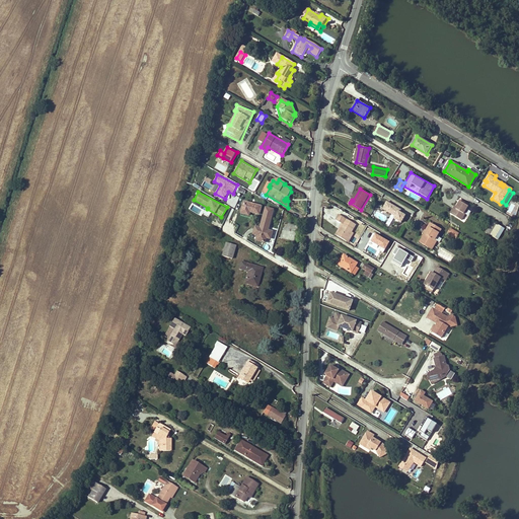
[(385,201),(380,210),(401,222),(406,213),(385,201)]
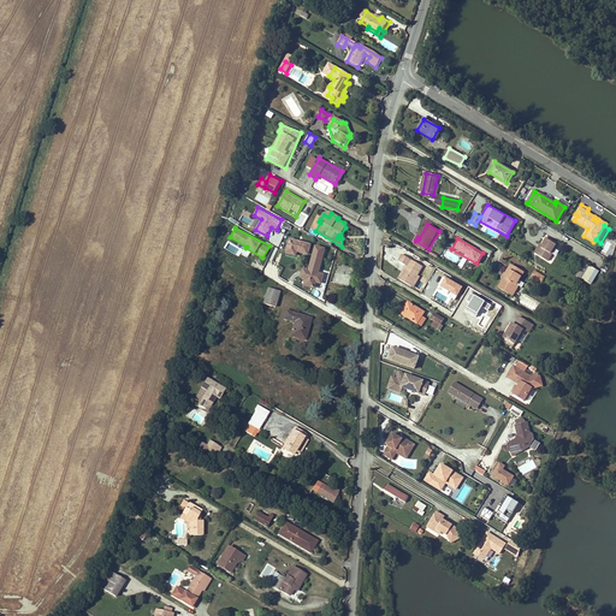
[(543,247),(538,255),(548,260),(557,244),(546,238),(543,247)]
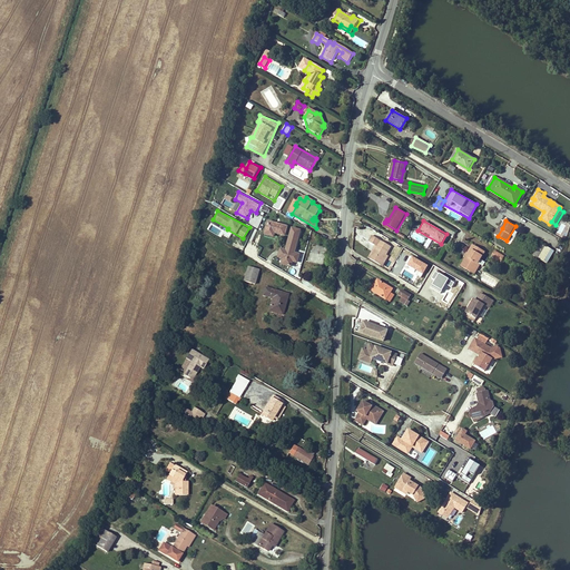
[(287,226),(268,222),(265,234),(274,236),(275,233),(285,235),(287,226)]
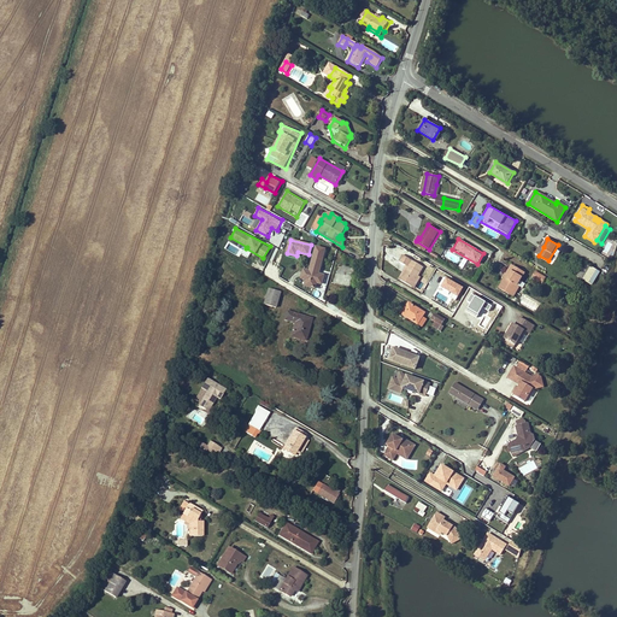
[(316,246),(310,271),(304,270),(301,278),(307,280),(305,286),(315,288),(316,282),(321,283),(323,275),(318,274),(325,250),(316,246)]
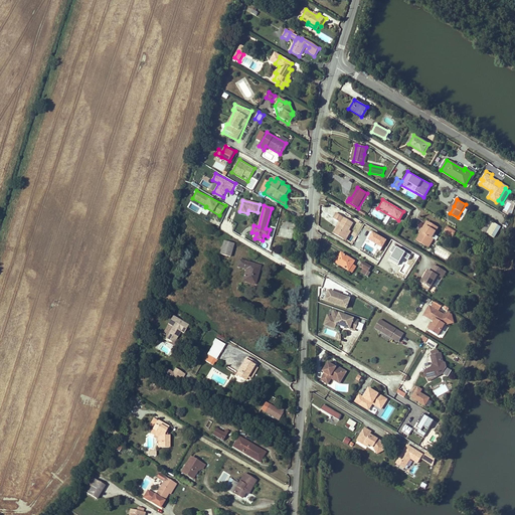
[(370,214),(381,220),(384,214),(373,208),(370,214)]
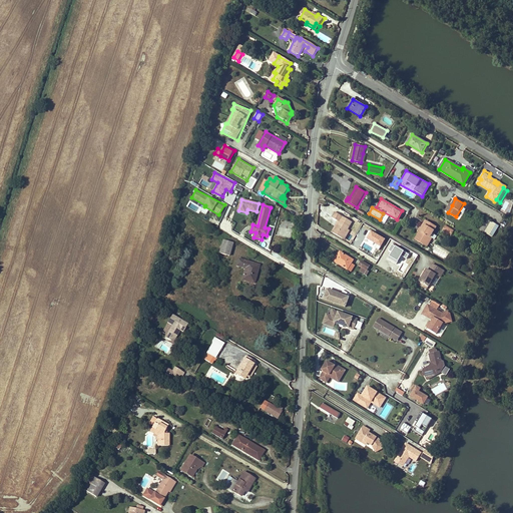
[(352,220),(335,210),(331,215),(339,220),(333,230),(342,235),(346,229),(352,220)]
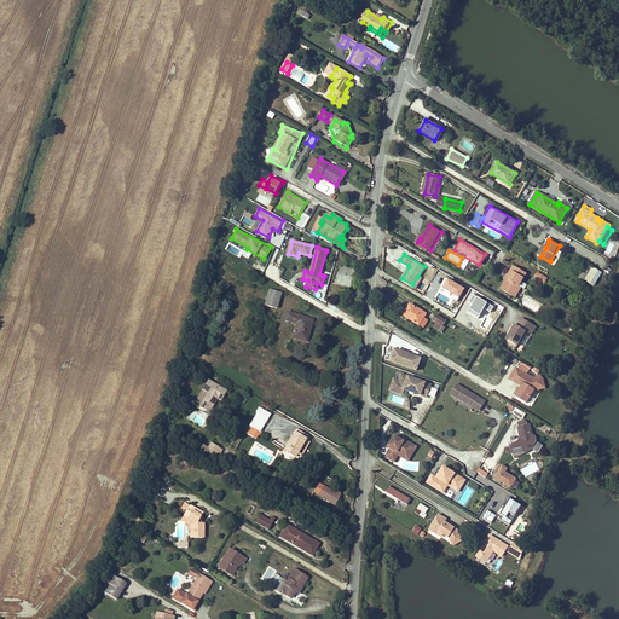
[(597,270),(586,264),(579,277),(590,283),(597,270)]
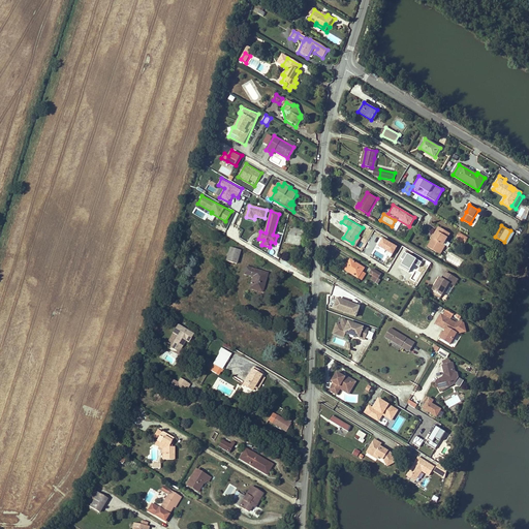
[(450,234),(439,227),(428,247),(437,253),(439,250),(442,252),(445,246),(448,248),(450,244),(445,241),(450,234)]
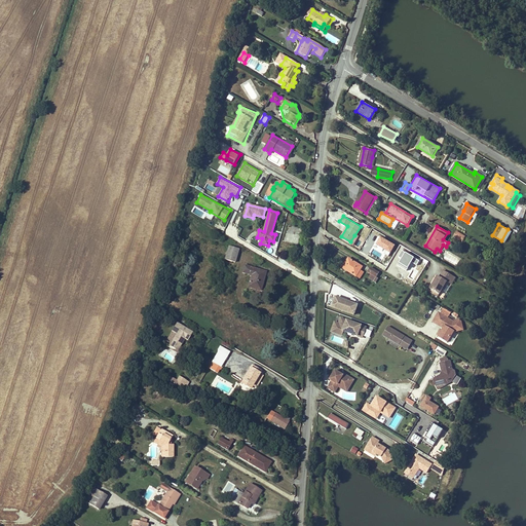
[(238,249),(229,247),(226,258),(235,261),(238,249)]
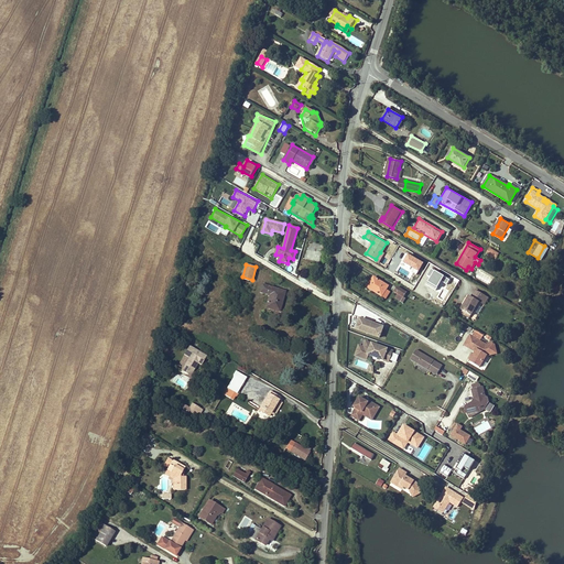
[(389,286),(375,278),(368,288),(382,296),(386,292),(389,286)]
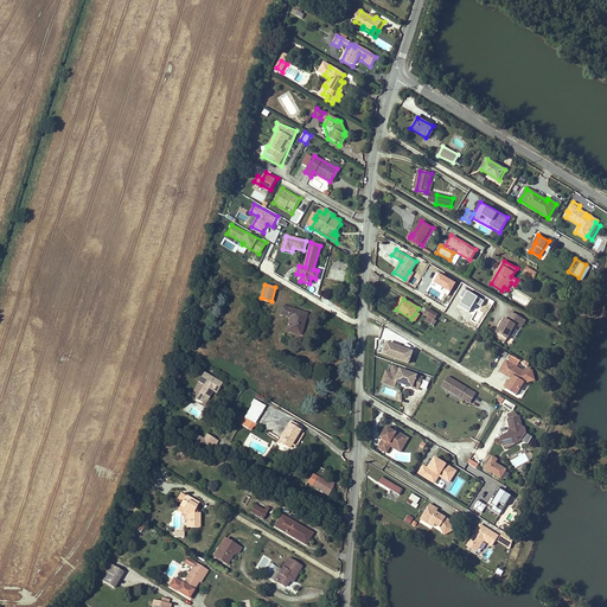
[(307,312),(283,306),(281,315),(291,317),(287,331),(301,334),(307,312)]
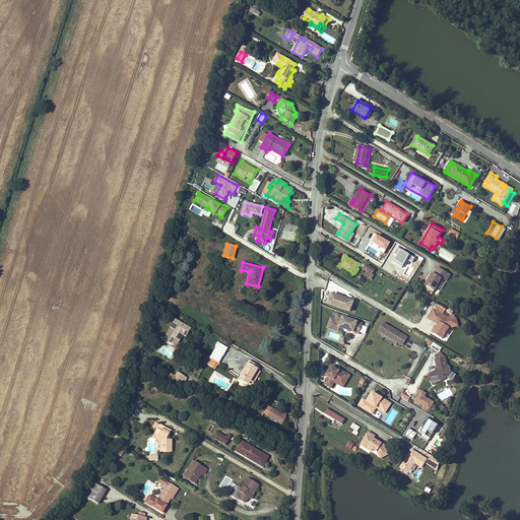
[(375,269),(367,264),(364,269),(372,274),(375,269)]
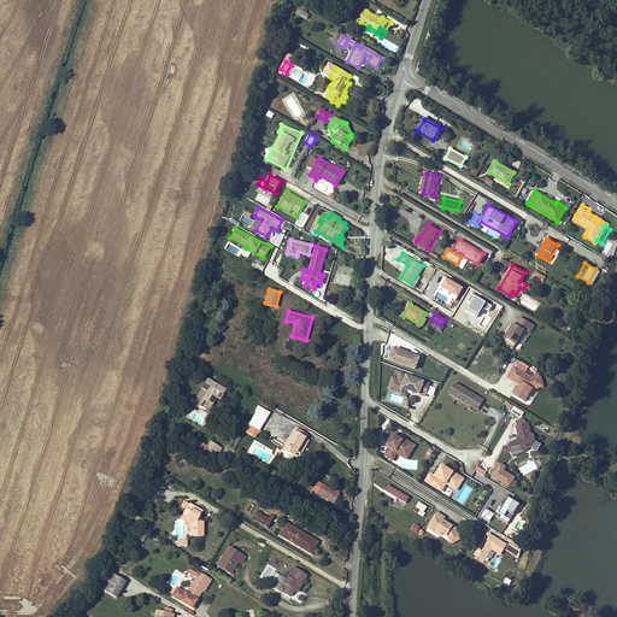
[(504,338),(506,340),(515,345),(523,329),(526,330),(530,323),(521,317),(516,324),(513,323),(504,338)]
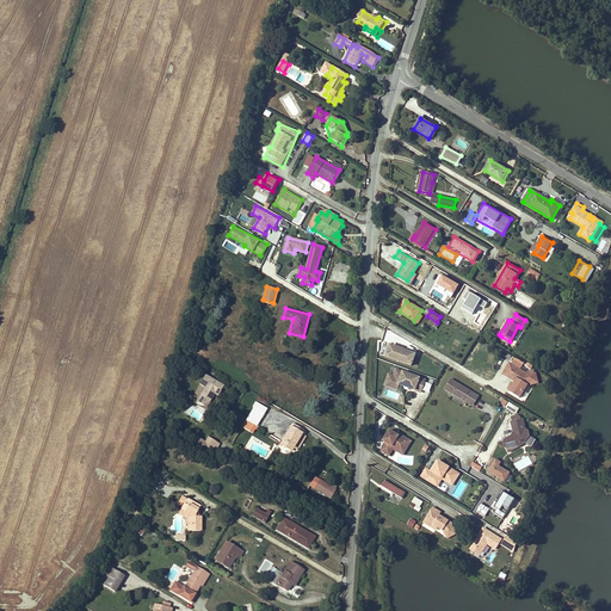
[(401,362),(414,366),(418,356),(393,347),(389,358),(399,362),(401,362)]
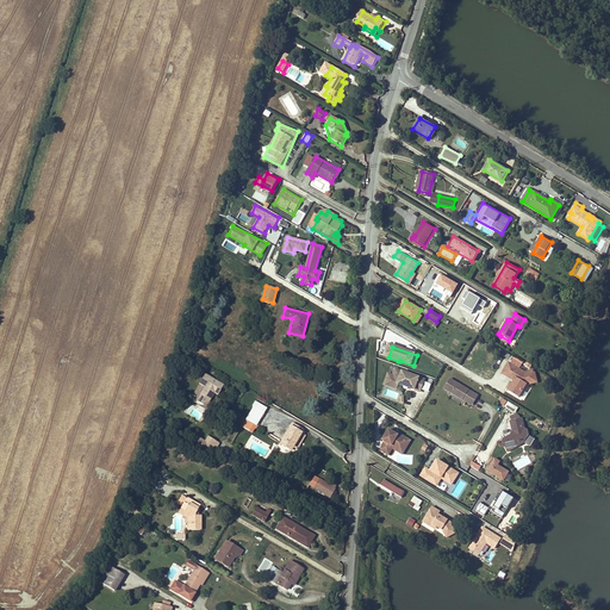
[(537,375),(508,360),(500,373),(511,379),(505,390),(520,397),(528,381),(533,384),(537,375)]
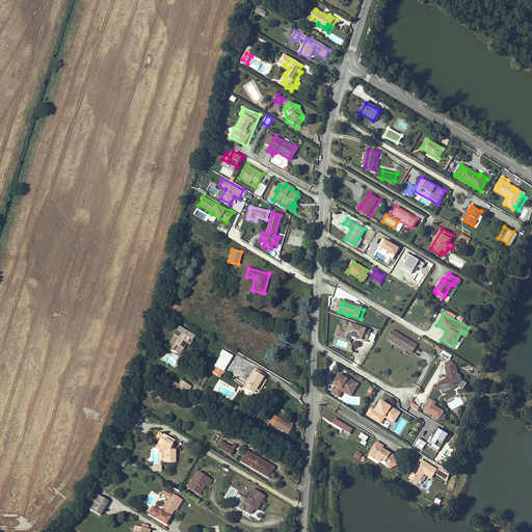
[(347,323),(345,328),(343,334),(349,336),(354,338),(357,339),(369,343),(372,333),(347,323)]
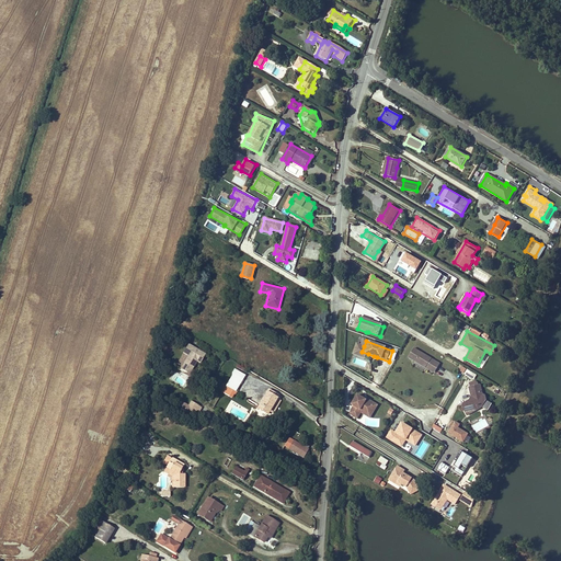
[(181,368),(187,371),(190,368),(192,369),(197,361),(199,363),(205,354),(204,353),(206,348),(203,347),(201,351),(189,344),(184,353),(189,355),(181,368)]
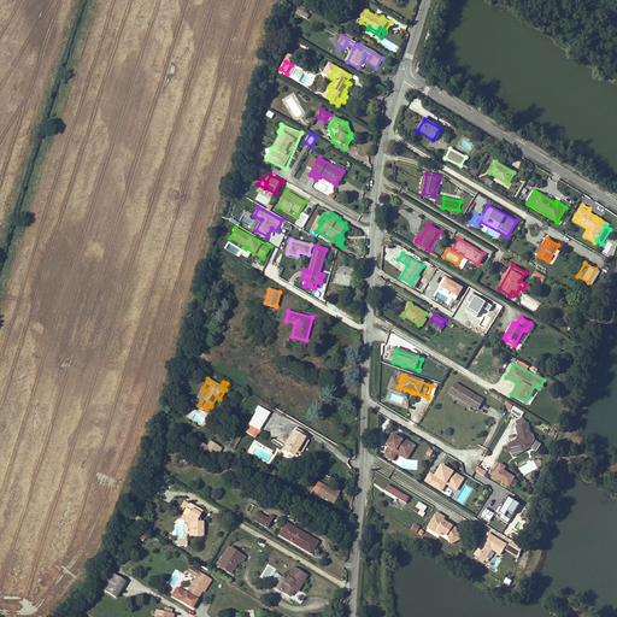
[(398,387),(400,381),(395,380),(392,391),(404,395),(405,389),(398,387)]
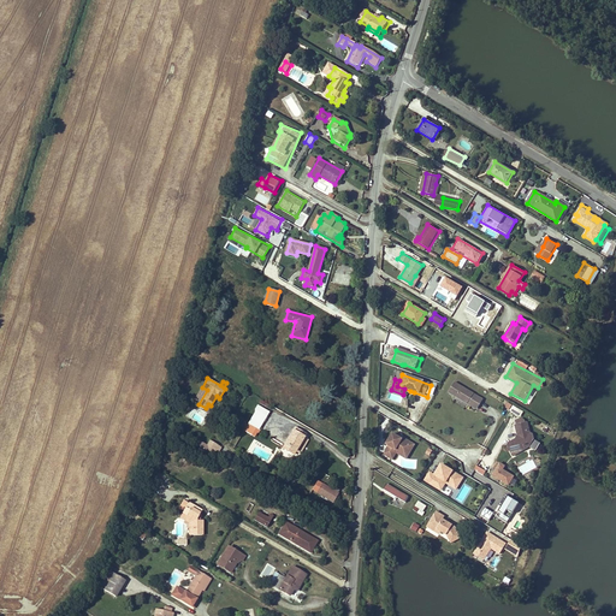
[(457,397),(469,404),(472,401),(481,407),(485,401),(475,395),(456,383),(450,394),(456,397),(457,397)]
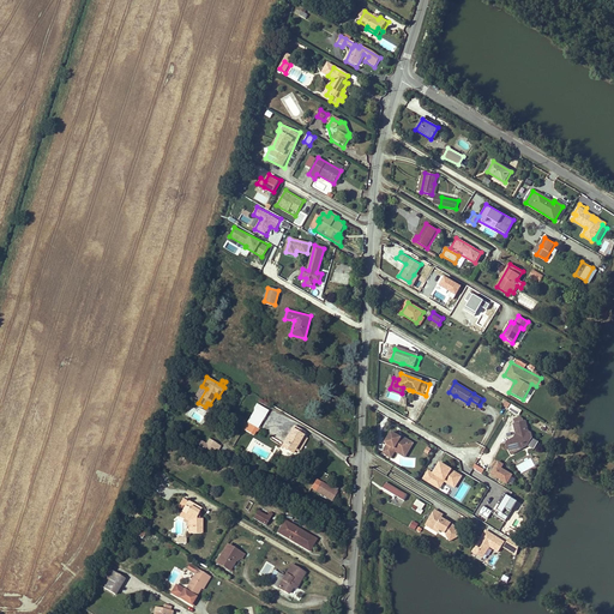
[(470,399),(468,403),(477,409),(480,405),(470,399)]
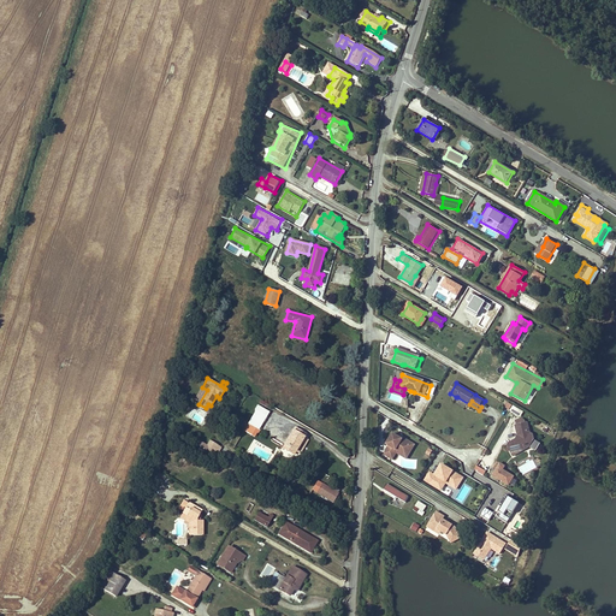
[(520,416),(523,410),(513,404),(509,410),(520,416)]
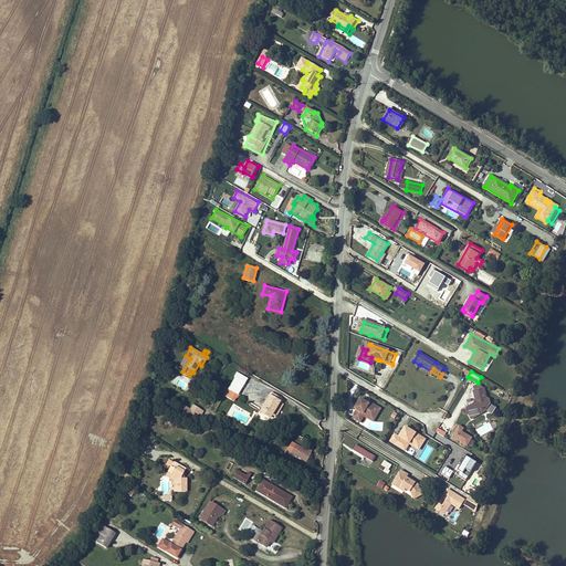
[(230,387),(229,389),(239,395),(245,383),(236,377),(230,387)]
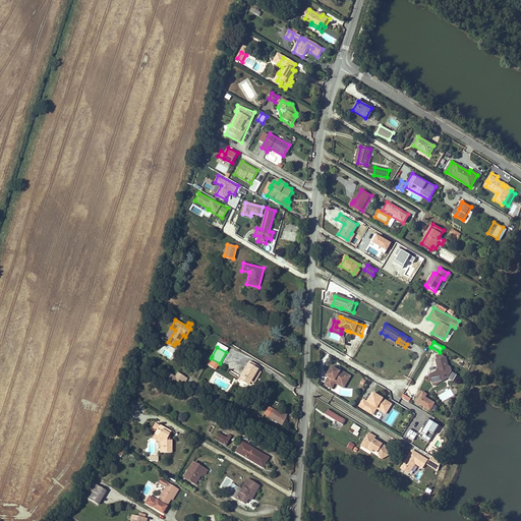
[(163,348),(160,352),(170,357),(172,353),(163,348)]
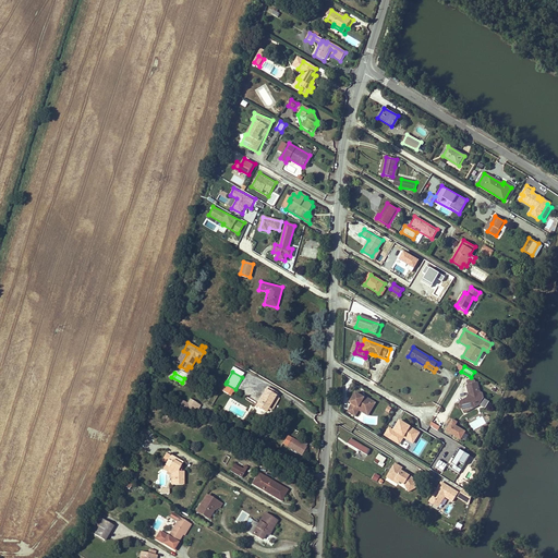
[(481,392),(478,383),(468,386),(470,398),(465,398),(462,399),(461,400),(461,404),(465,413),(473,408),(473,407),(480,404),(484,398),(483,393),(481,392)]
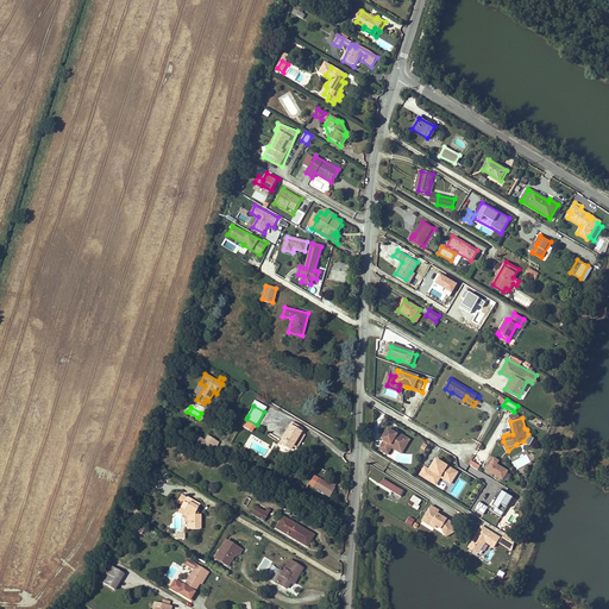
[(293,445),(300,433),(302,428),(292,422),(280,443),(290,449),(293,445)]
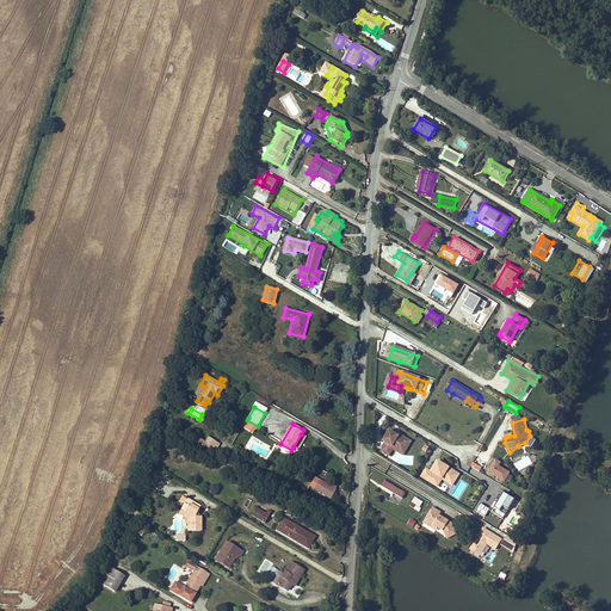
[(382,450),(388,454),(393,445),(396,448),(399,444),(406,448),(411,439),(400,433),(400,434),(395,432),(390,429),(383,439),(386,440),(383,446),(382,450)]
